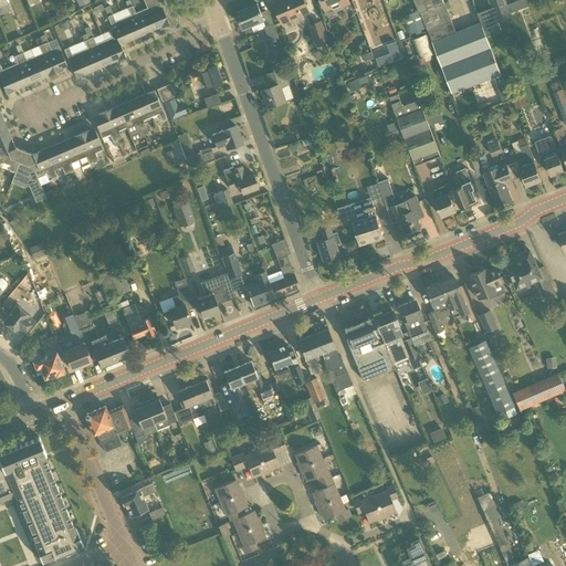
[(0,0),(0,14),(10,11),(8,4),(6,0),(0,0)]
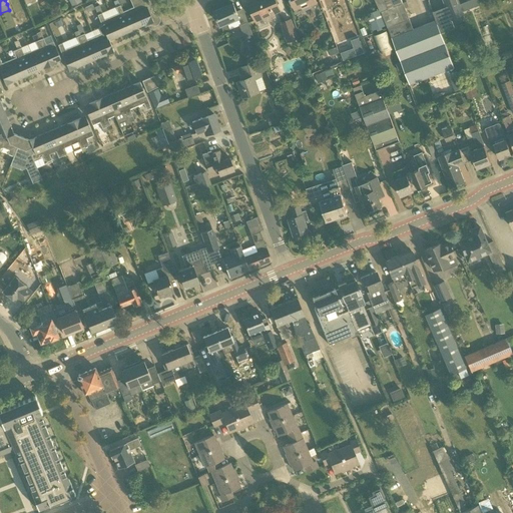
[(151,14),(150,15),(143,0),(130,0),(133,7),(141,26),(149,23),(150,24),(151,25),(152,25),(153,25),(154,25),(155,25),(156,25),(157,25),(158,24),(159,23),(159,22),(160,21),(160,20),(160,19),(160,18),(160,17),(159,16),(158,15),(157,14),(156,14),(155,13),(154,13),(153,13),(152,14),(151,14)]
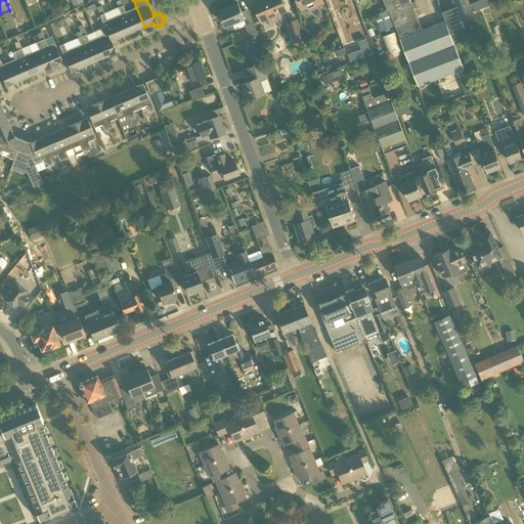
[(288,11),(281,0),(260,0),(254,3),(262,22),(288,11)]
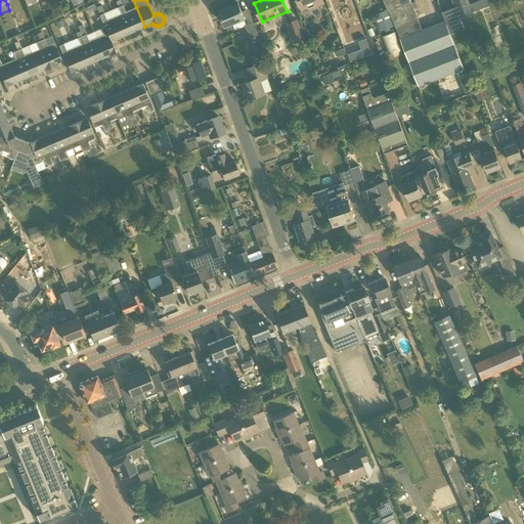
[(309,10),(324,3),(322,0),(296,0),(301,10),(308,7),(309,10)]
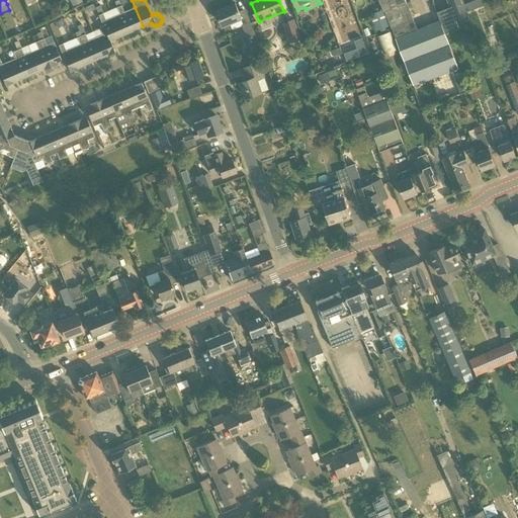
[(407,2),(406,0),(379,0),(392,28),(406,22),(400,5),(407,2)]
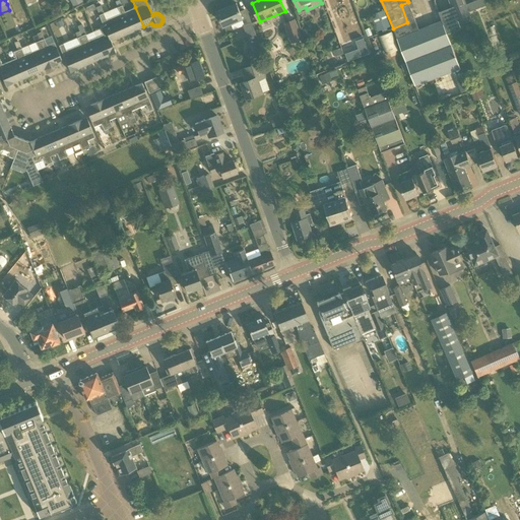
[(473,23),(470,15),(464,0),(449,0),(457,20),(444,25),(447,34),(473,23)]
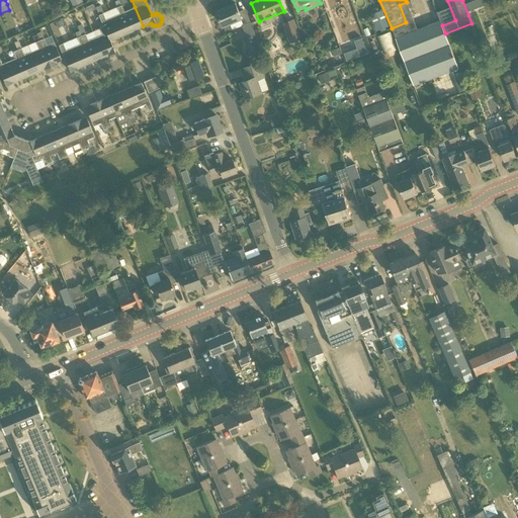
[(483,0),(477,0),(464,5),(466,10),(485,3),(483,0)]
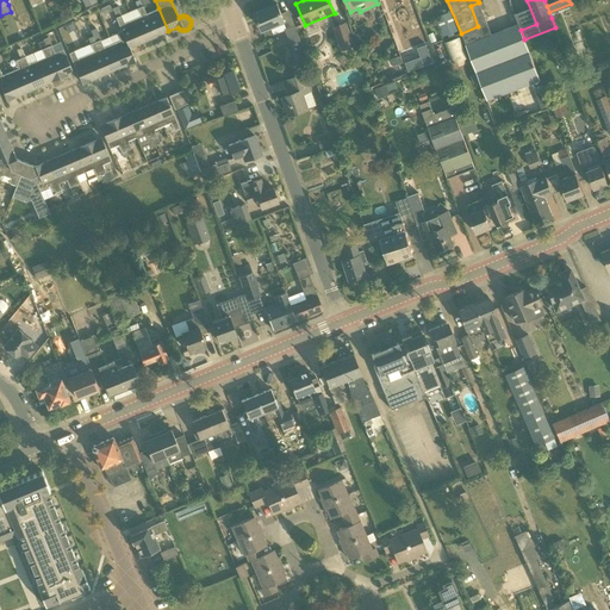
[(492,35),(481,8),(479,2),(471,6),(478,26),(461,33),(464,41),(462,41),(466,50),(467,49),(487,100),(502,94),(503,99),(509,97),(506,93),(541,80),(524,39),(521,30),(518,25),(492,35)]
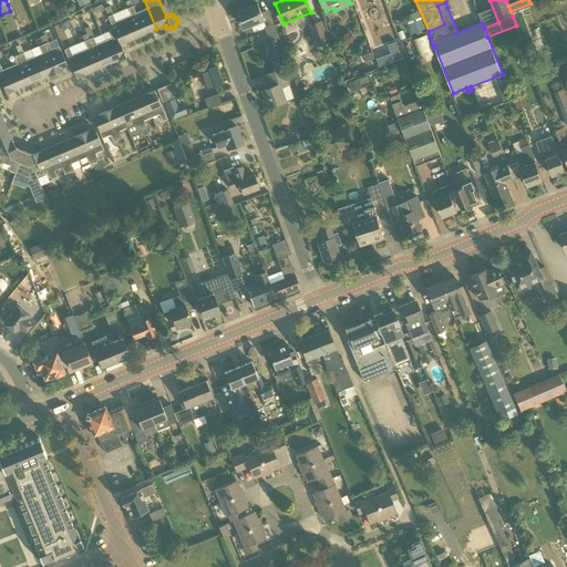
[(265,20),(261,13),(258,3),(237,12),(248,35),(255,33),(251,26),(265,20)]
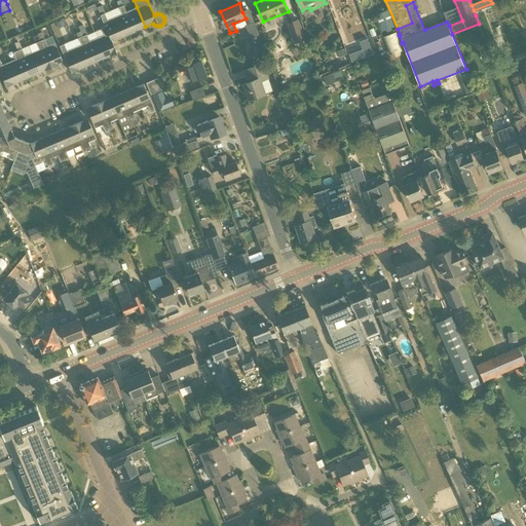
[(135,32),(126,12),(123,5),(119,7),(118,7),(121,13),(115,16),(123,37),(135,32)]
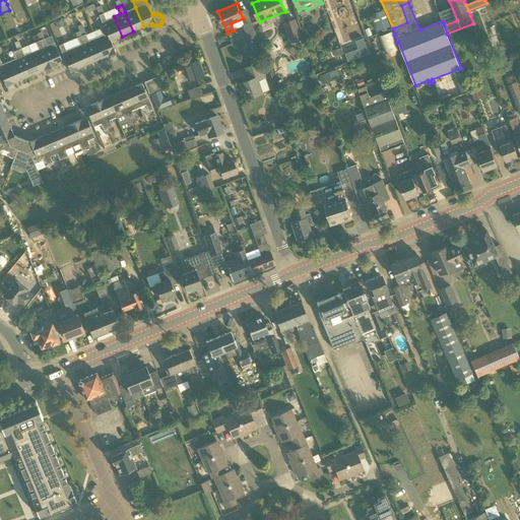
[(133,31),(143,26),(135,7),(125,12),(133,31)]
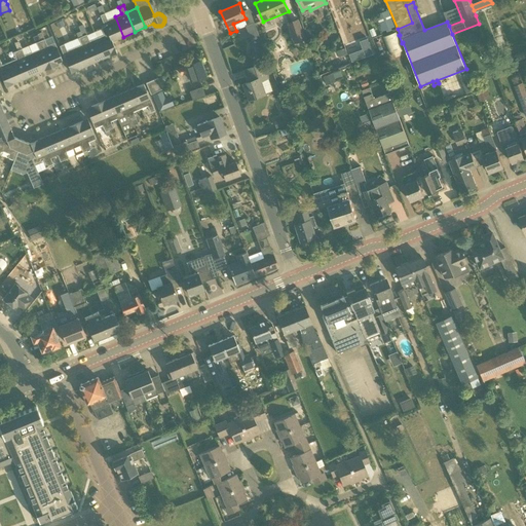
[(123,37),(115,16),(108,20),(105,13),(100,15),(105,27),(106,27),(112,41),(123,37)]
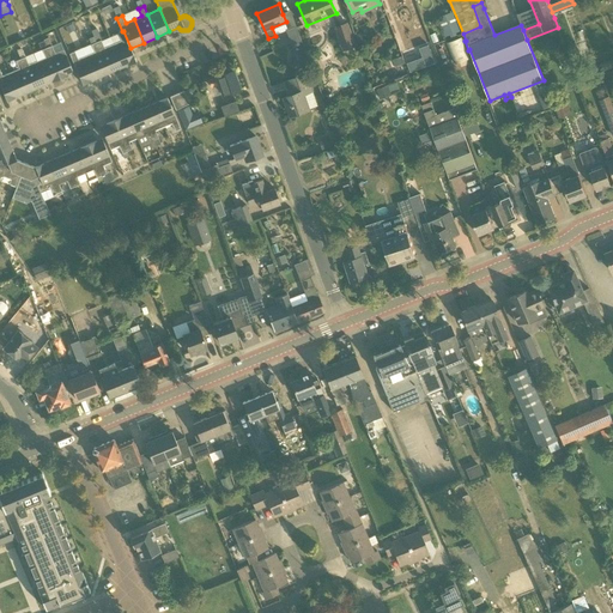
[(344,50),(356,47),(349,22),(337,26),(344,50)]
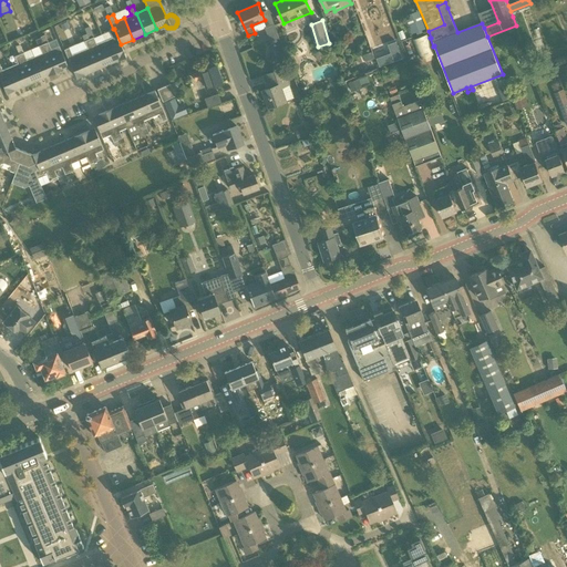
[(274,24),(266,29),(271,41),(279,38),(274,24)]
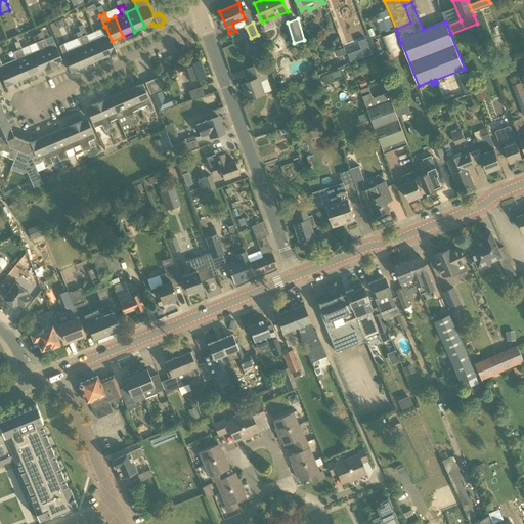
[(117,52),(112,41),(105,27),(104,27),(100,28),(103,35),(96,38),(105,57),(117,52)]
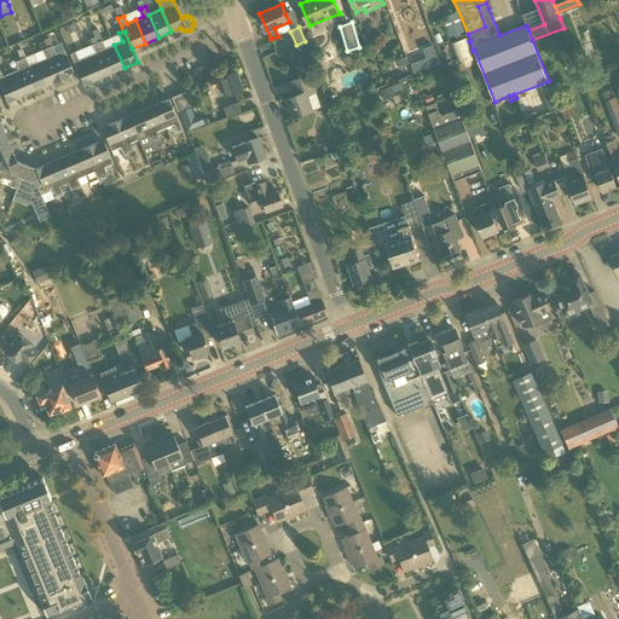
[(451,45),(458,64),(460,65),(475,59),(475,58),(472,50),(468,40),(467,38),(451,45)]
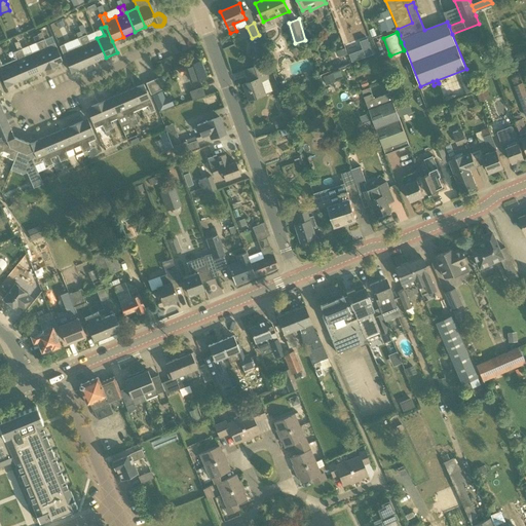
[(106,58),(97,38),(89,41),(86,34),(82,36),(94,63),(106,58)]
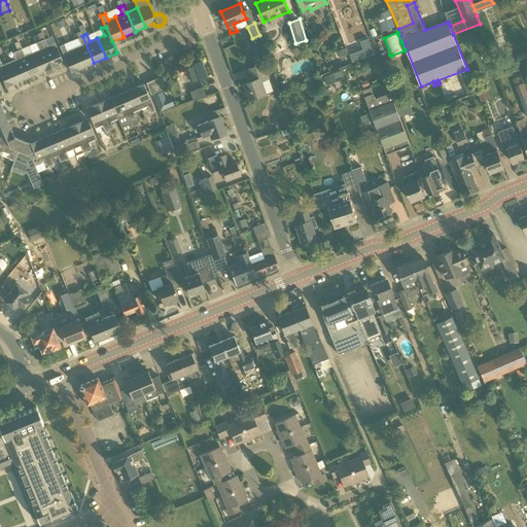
[(94,63),(82,36),(78,38),(81,44),(74,47),(82,68),(94,63)]
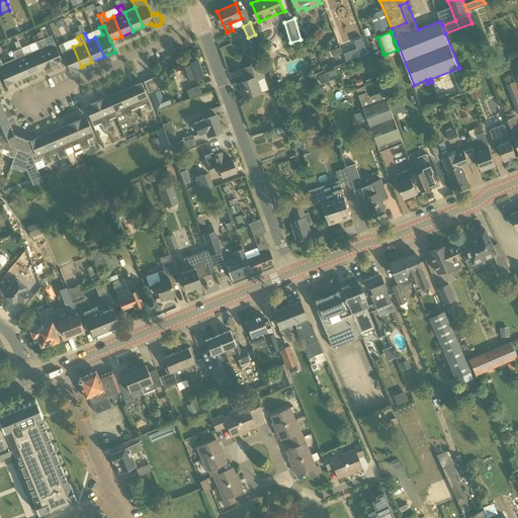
[(47,45),(44,38),(39,40),(51,66),(63,62),(54,41),(47,45)]
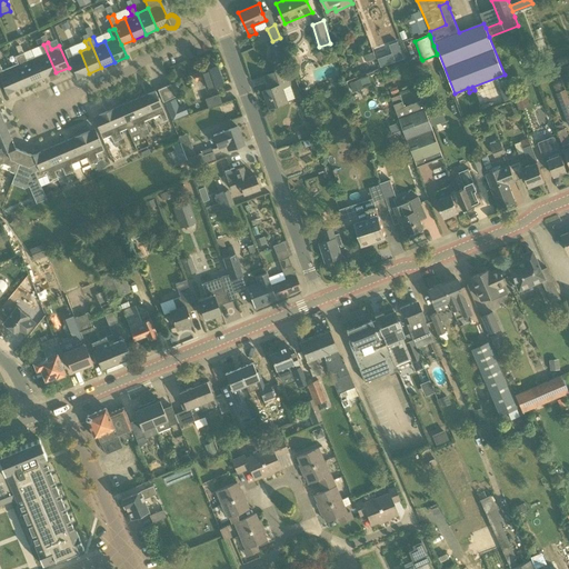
[(43,78),(56,72),(43,45),(39,46),(42,53),(35,57),(43,78)]
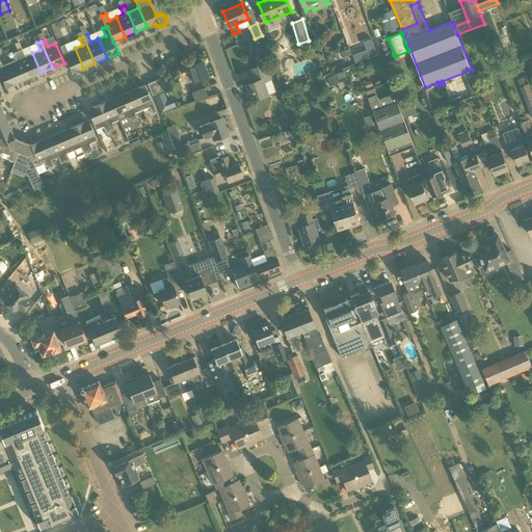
[(83,69),(75,48),(68,51),(64,45),(60,47),(72,73),(83,69)]
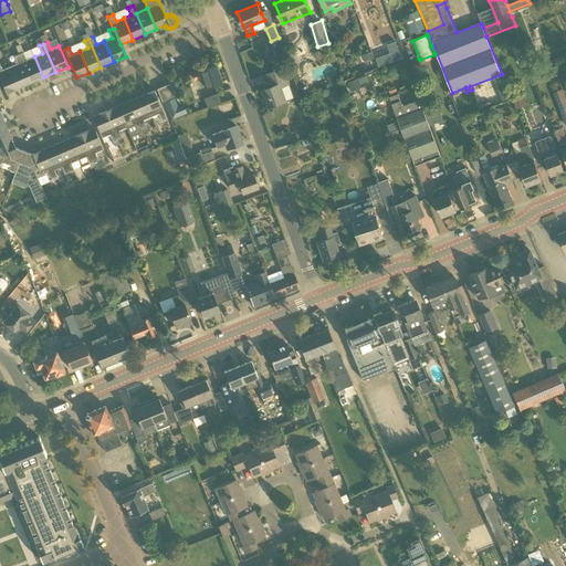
[(43,77),(34,56),(27,60),(23,52),(19,54),(31,83),(43,77)]
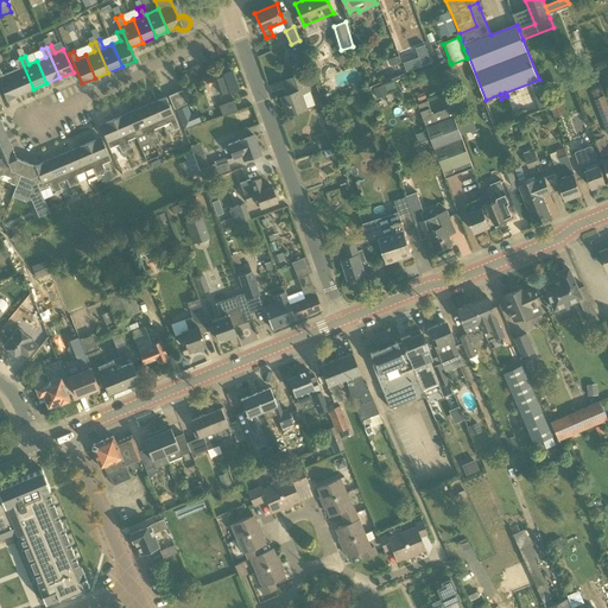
[(20,95),(33,89),(20,58),(16,61),(19,68),(11,71),(20,95)]
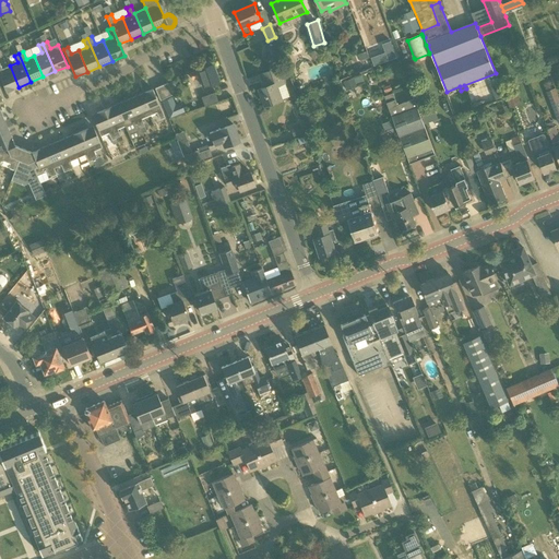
[(2,69),(0,63),(0,78),(7,92),(19,87),(10,66),(2,69)]
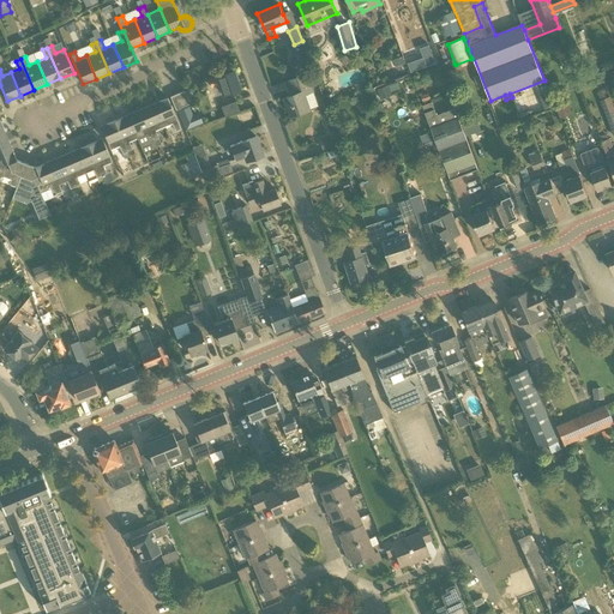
[(224,96),(240,90),(239,88),(241,88),(239,82),(238,82),(233,71),(217,77),(209,79),(210,83),(209,83),(209,85),(211,84),(211,88),(220,85),(224,96)]
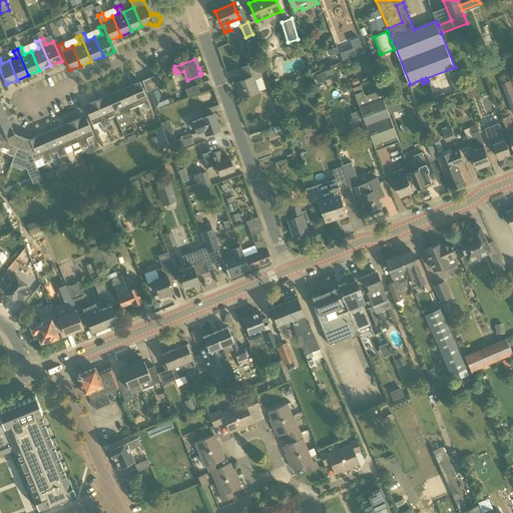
[(262,76),(259,67),(264,65),(262,59),(257,61),(241,67),(245,79),(238,81),(243,97),(260,91),(255,78),(262,76)]
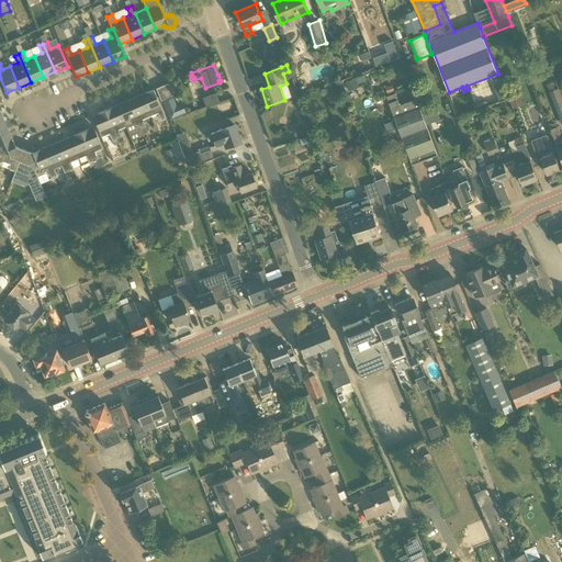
[(326,77),(328,86),(337,83),(334,75),(326,77)]
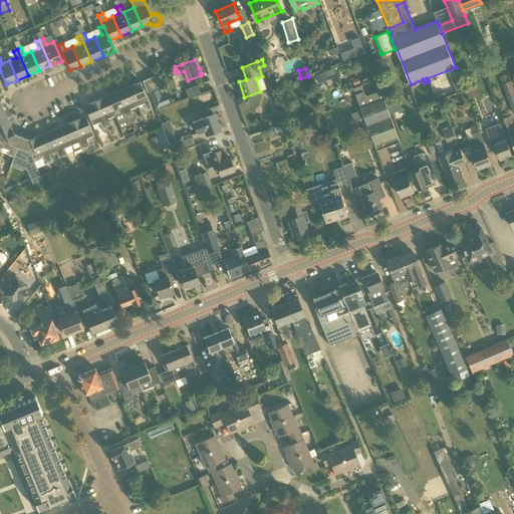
[(315,75),(319,83),(329,80),(326,71),(315,75)]
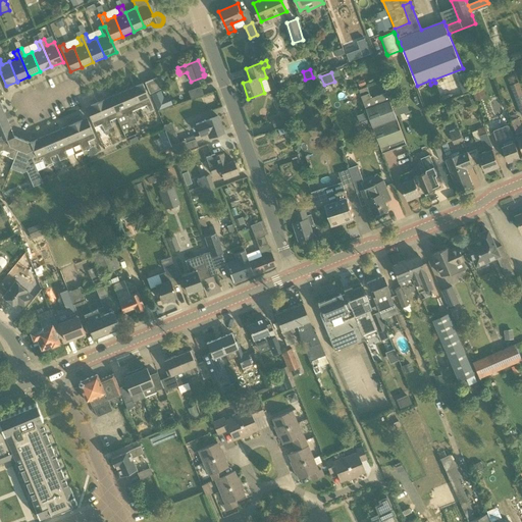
[(151,80),(155,91),(161,88),(157,77),(151,80)]
